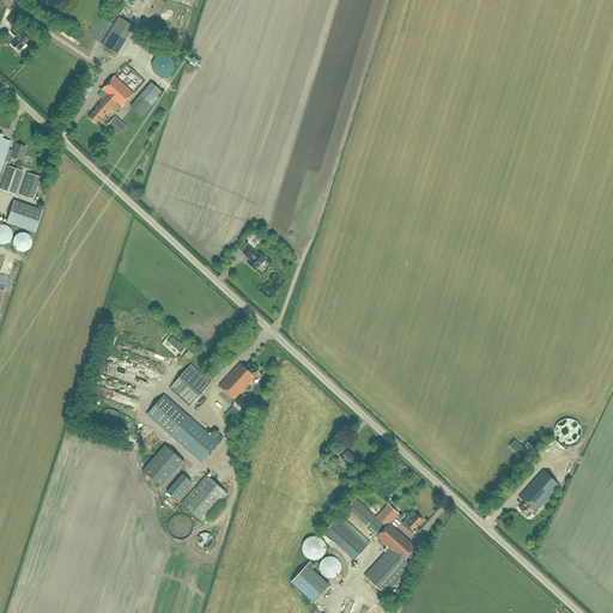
[(12,14),(10,17),(6,20),(10,23),(11,23),(14,26),(18,22),(14,18),(16,17),(12,14)]
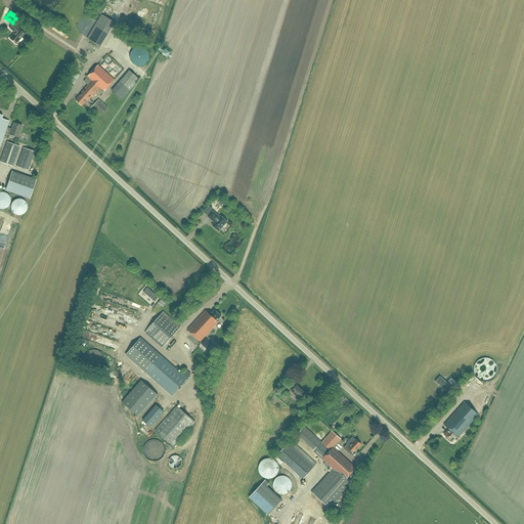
[(93,44),(93,43),(100,46),(115,23),(101,14),(96,23),(98,24),(96,28),(94,27),(87,39),(90,41),(90,42),(93,44)]
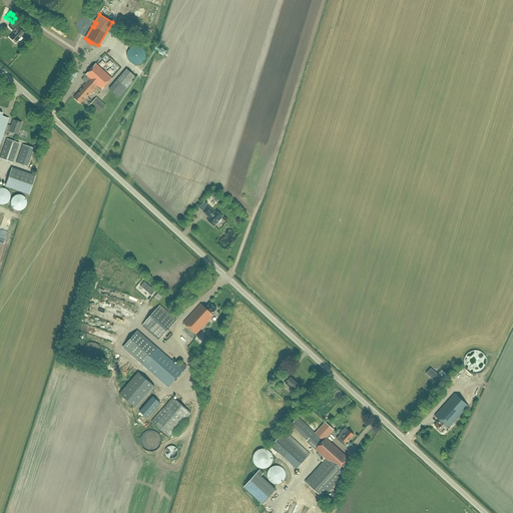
[(14,32),(9,38),(15,43),(24,33),(18,28),(17,28),(12,24),(9,27),(14,32)]
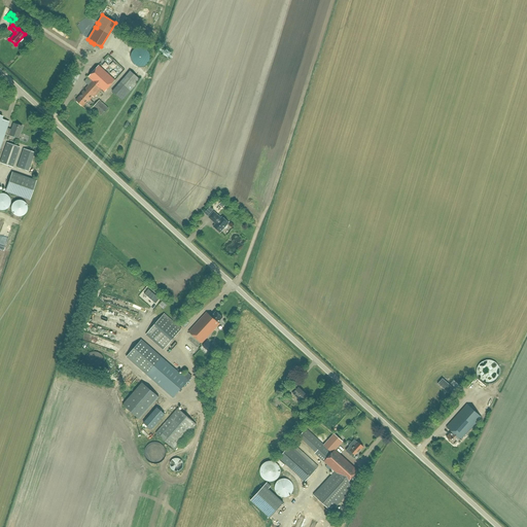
[(131,55),(130,58),(131,60),(132,63),(134,65),(136,66),(138,67),(141,67),(144,66),(146,65),(148,63),(149,60),(149,58),(149,55),(148,51),(146,49),(144,48),(141,47),(138,47),(136,48),(134,49),(132,51),(131,55)]
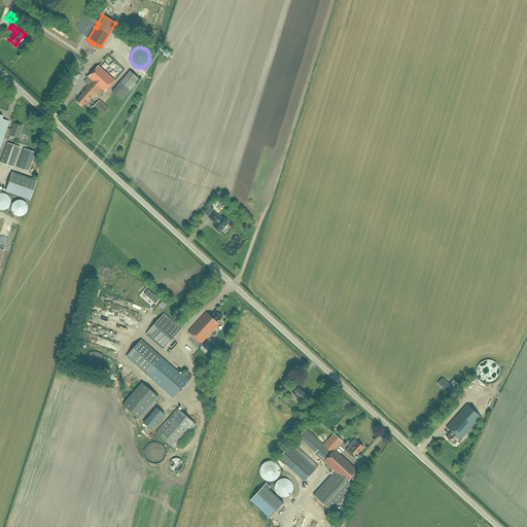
[(82,94),(75,101),(82,107),(88,100),(89,101),(93,97),(94,98),(101,90),(104,92),(115,80),(98,66),(88,77),(83,81),(88,85),(81,93),(82,94)]
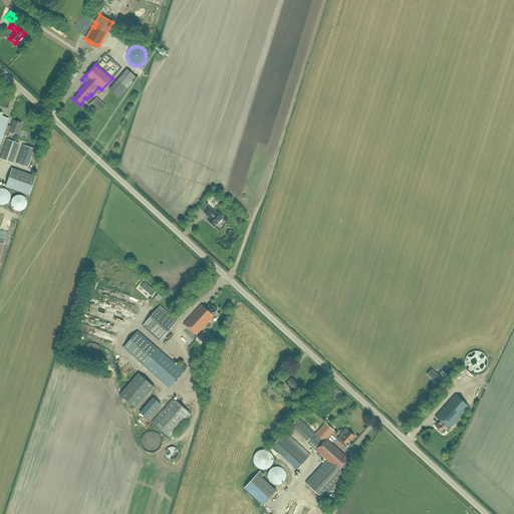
[(118,98),(126,89),(137,78),(126,69),(109,89),(118,98)]
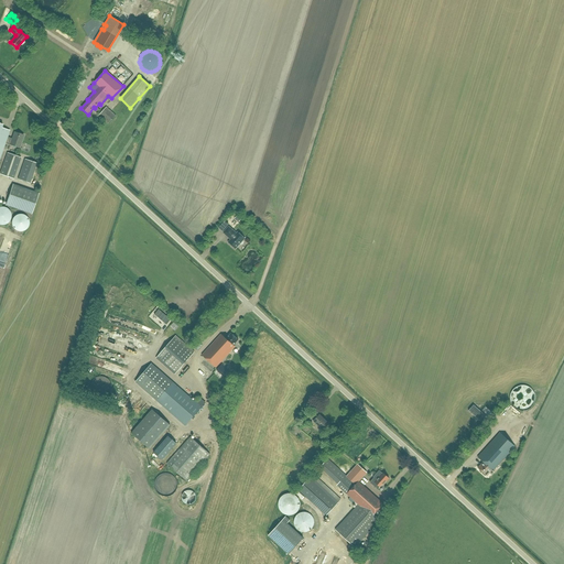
[(78,85),(76,89),(83,91),(87,83),(77,79),(76,84),(78,85)]
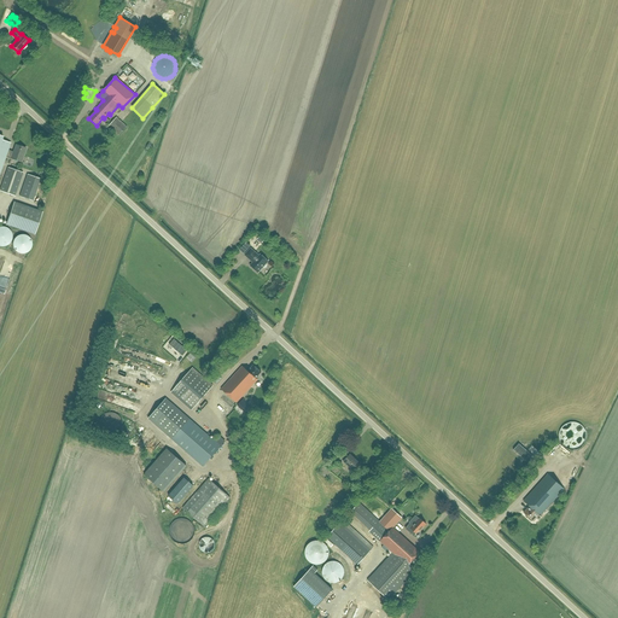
[(108,127),(118,136),(127,127),(116,117),(108,127)]
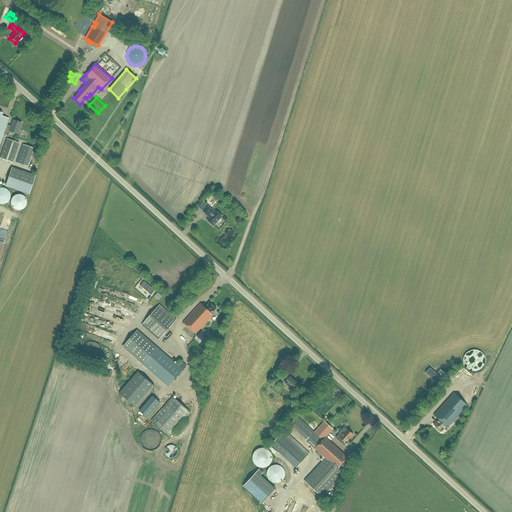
[(8,118),(1,116),(2,113),(0,112),(0,140),(4,129),(17,134),(21,123),(13,120),(11,126),(6,124),(8,118)]
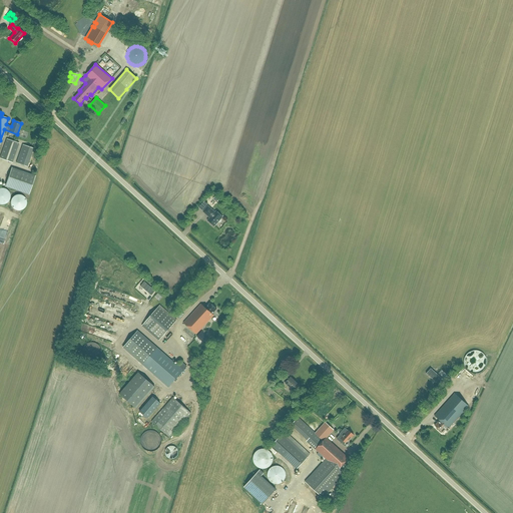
[(6,139),(0,156),(0,158),(12,162),(19,143),(6,139)]
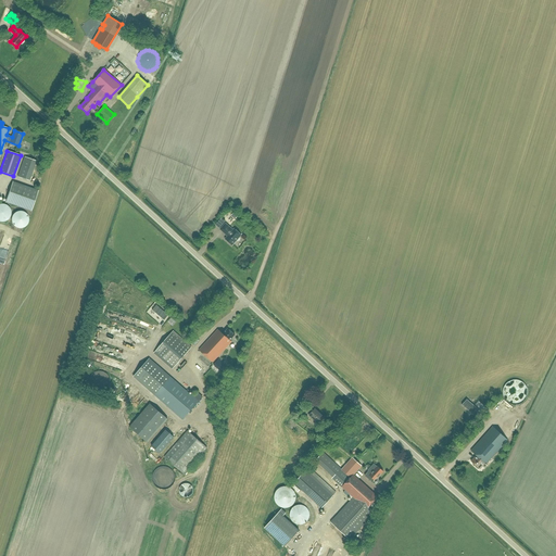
[(36,161),(24,156),(17,177),(28,180),(36,161)]
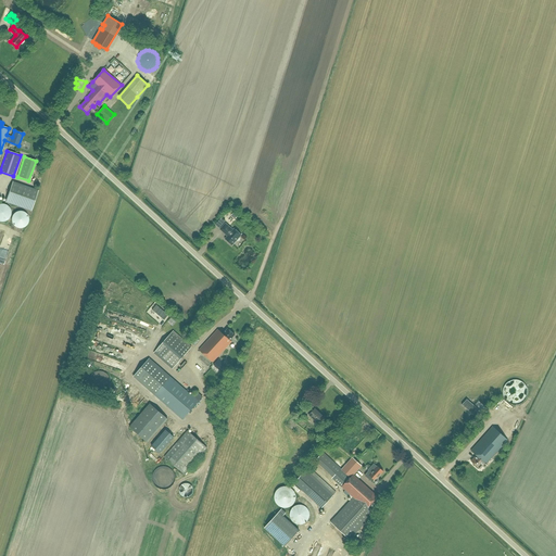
[(38,190),(12,181),(4,202),(30,211),(38,190)]
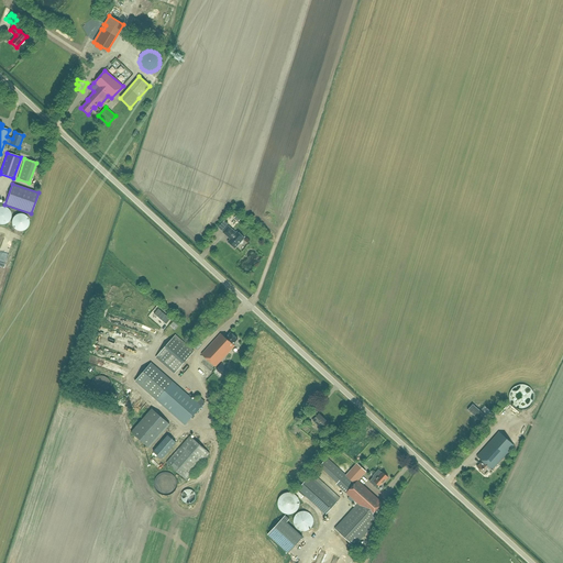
[(10,218),(11,216),(10,212),(9,210),(7,208),(4,207),(2,206),(0,206),(0,223),(2,224),(4,224),(7,222),(9,221),(10,218)]
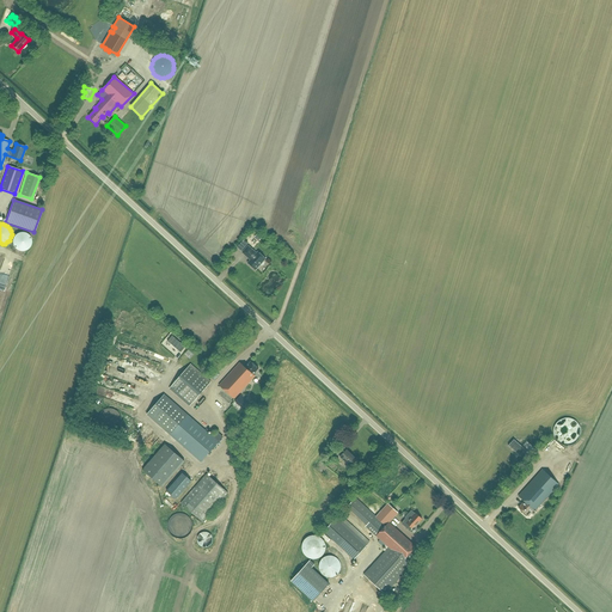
[(14,249),(17,250),(20,251),(24,251),(28,250),(30,248),(32,244),(32,240),(31,238),(29,234),(26,233),(23,232),(19,232),(17,234),(14,237),(13,239),(12,243),(13,245),(14,249)]
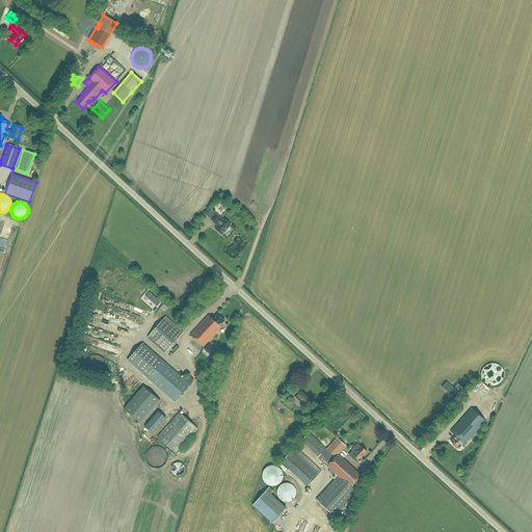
[(227,231),(225,230),(231,224),(224,219),(222,220),(216,214),(211,219),(217,225),(215,229),(221,235),(223,233),(224,234),(227,231)]
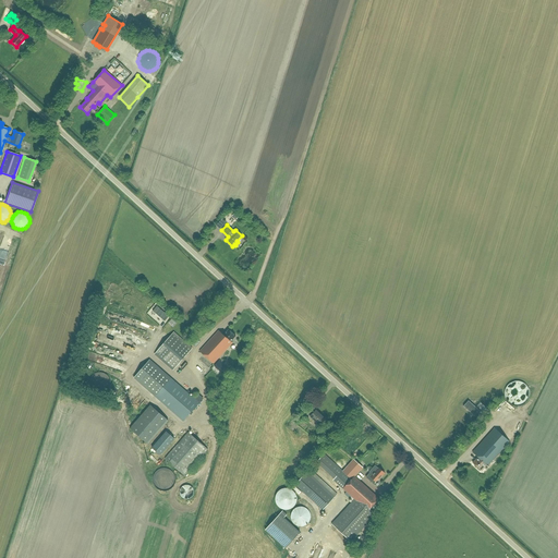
[(153,310),(164,320),(169,316),(157,305),(153,310)]
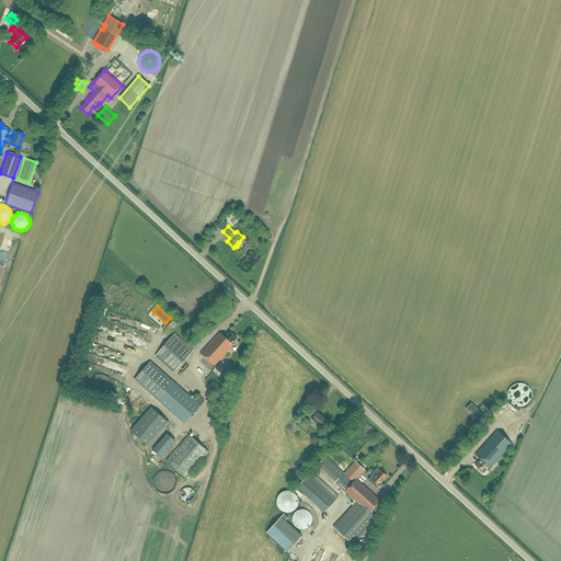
[(201,353),(214,366),(233,345),(231,343),(237,338),(229,331),(225,336),(220,332),(201,353)]
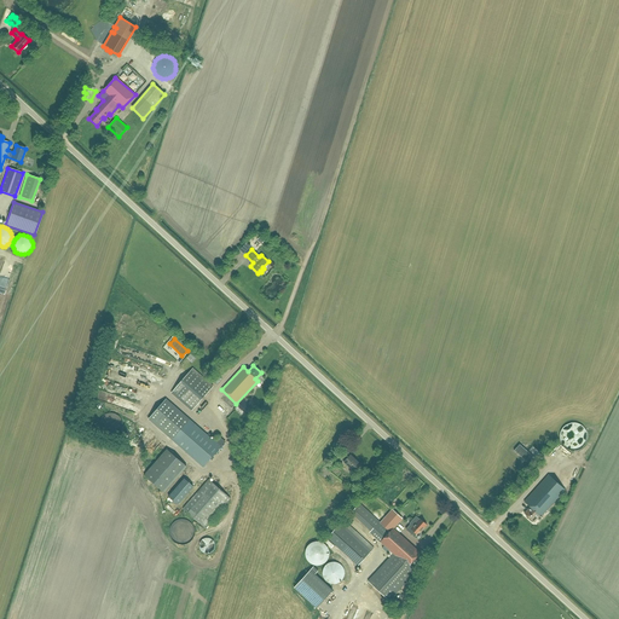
[(213,386),(192,368),(171,392),(191,410),(213,386)]
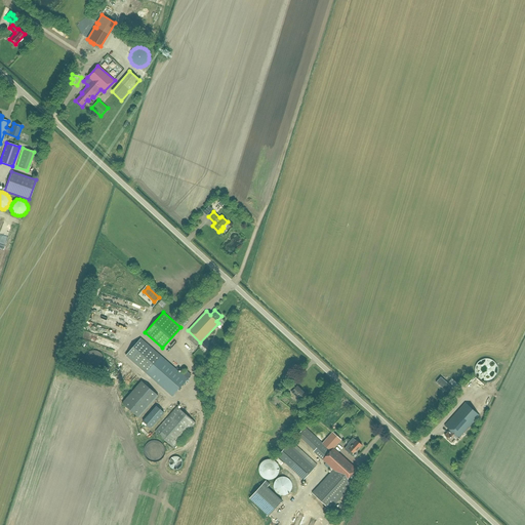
[(186,320),(184,318),(179,323),(182,324),(182,325),(184,326),(188,322),(186,320)]
